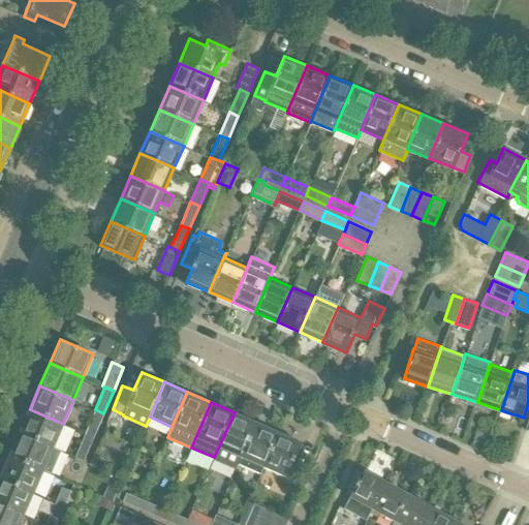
[(63,424),(30,409),(20,431),(54,445),(63,424)]
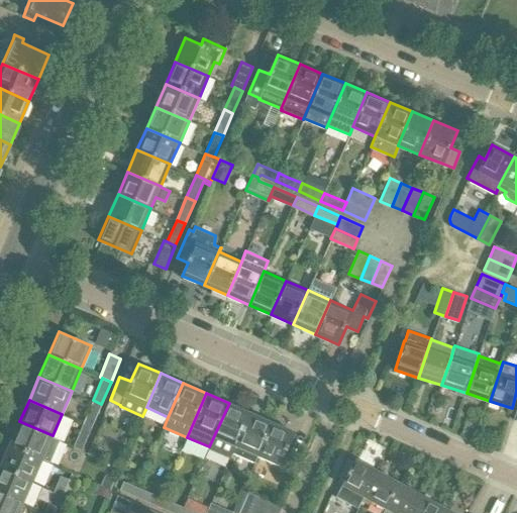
[(101,404),(93,400),(83,423),(91,427),(101,404)]
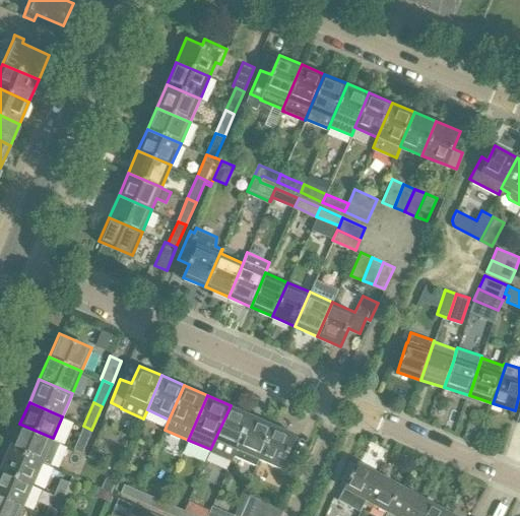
[(252,414),(231,405),(210,449),(233,459),(234,454),(235,454),(252,414)]
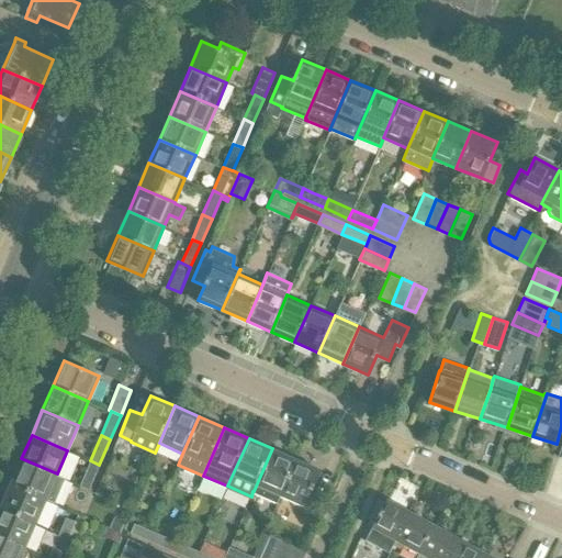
[(295,458),(272,448),(254,491),(277,502),(280,495),(295,458)]
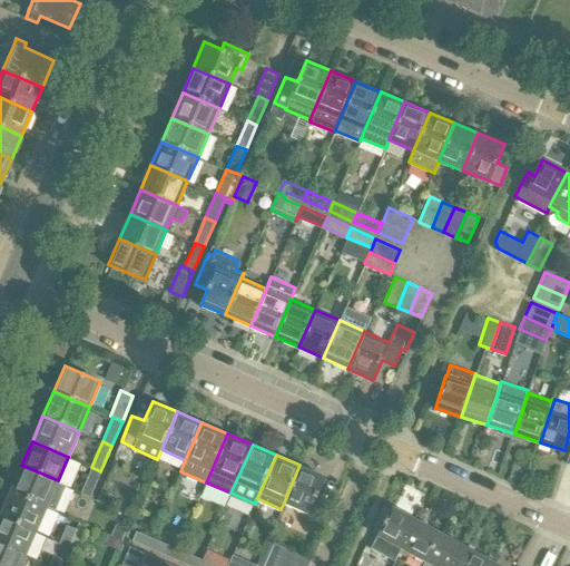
[(10,490),(47,506),(56,509),(67,484),(58,480),(21,465),(10,490)]
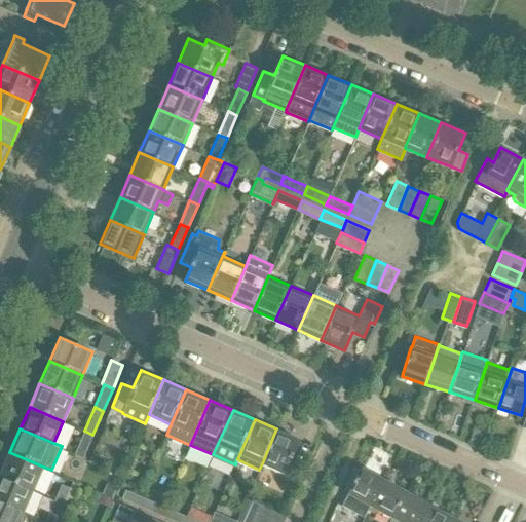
[(262,463),(285,474),(282,481),(293,486),(303,462),(292,457),(300,439),(276,429),(262,463)]
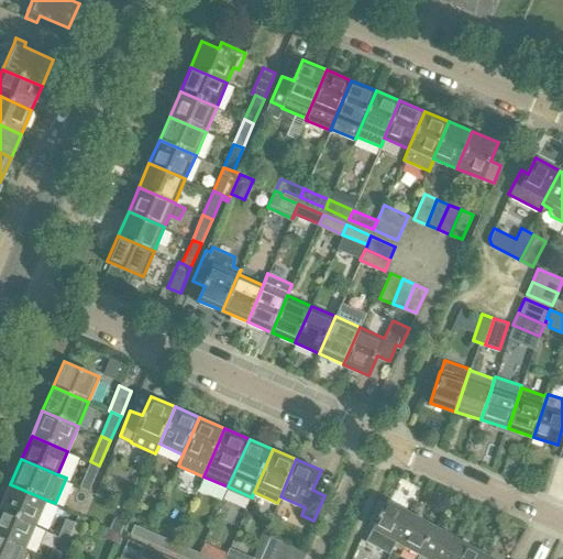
[(99,466),(90,461),(80,484),(89,488),(99,466)]
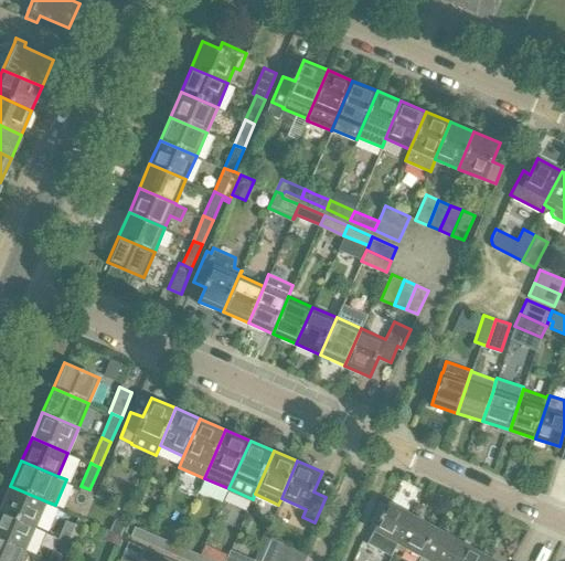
[(46,501),(10,486),(0,509),(35,526),(46,501)]
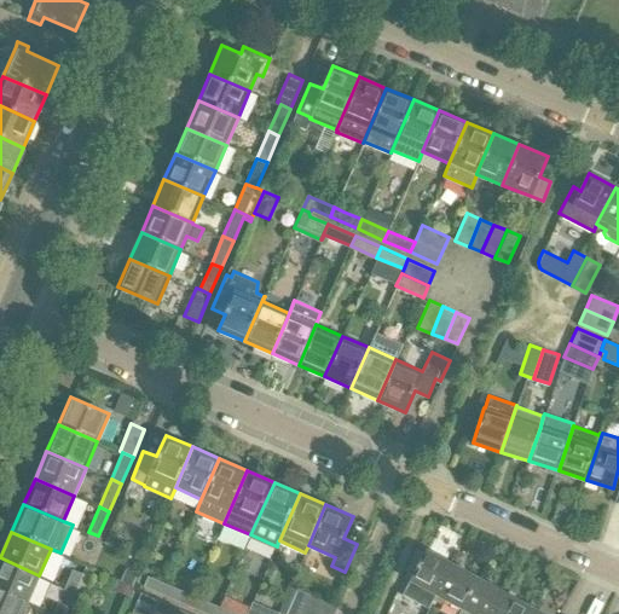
[(410,579),(401,594),(428,607),(435,594),(452,563),(426,549),(410,579)]
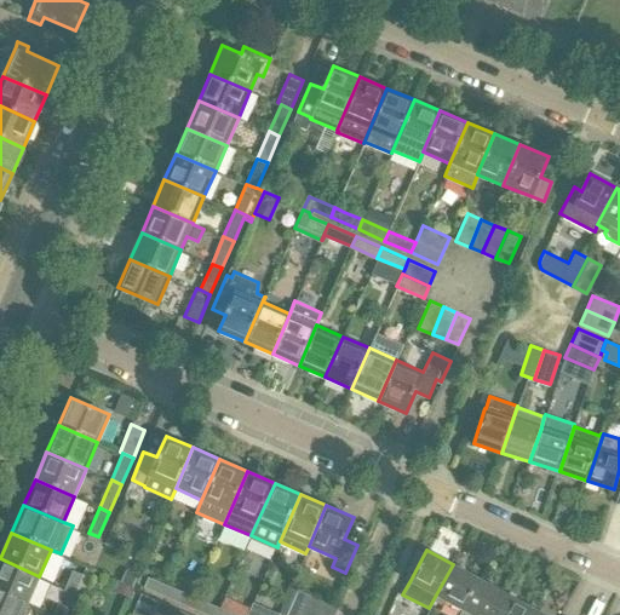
[(39,576),(0,558),(0,590),(28,602),(39,576)]
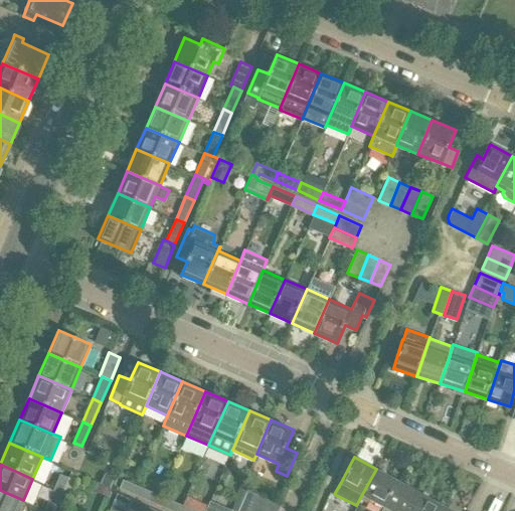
[(376,469),(362,494),(384,506),(397,481),(376,469)]
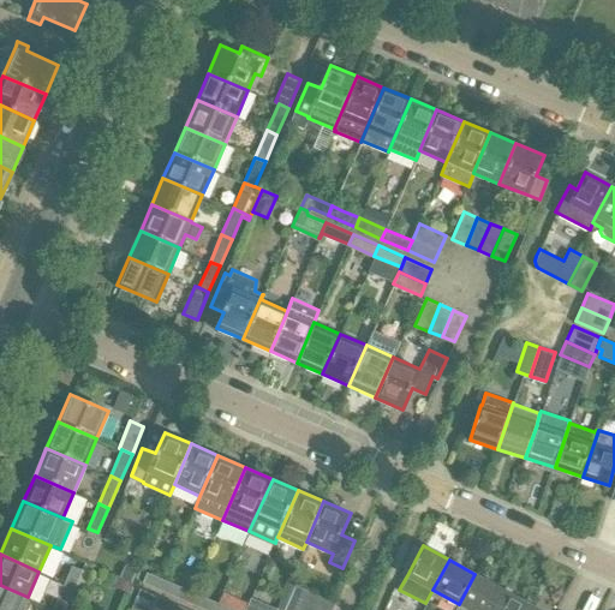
[(82,568),(72,564),(65,582),(73,586),(82,568)]
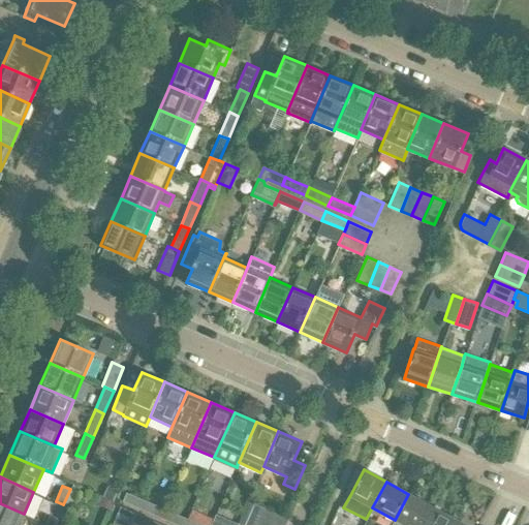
[(123,500),(136,506),(141,497),(126,492),(123,500)]
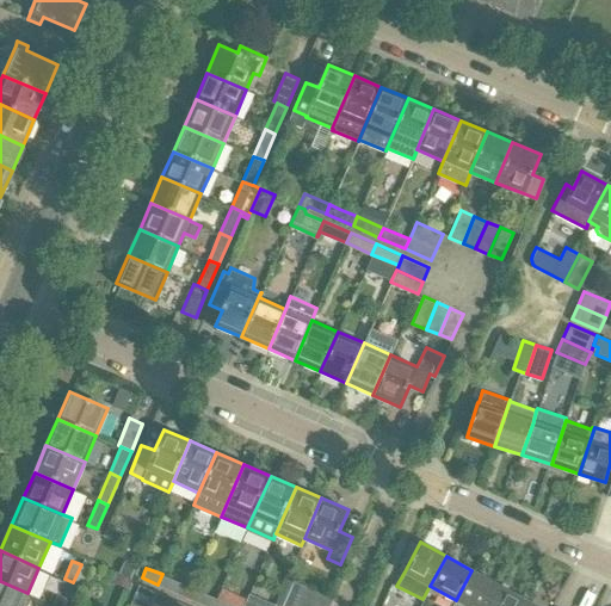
[(456,600),(451,605),(485,605),(498,583),(471,570),(456,600)]
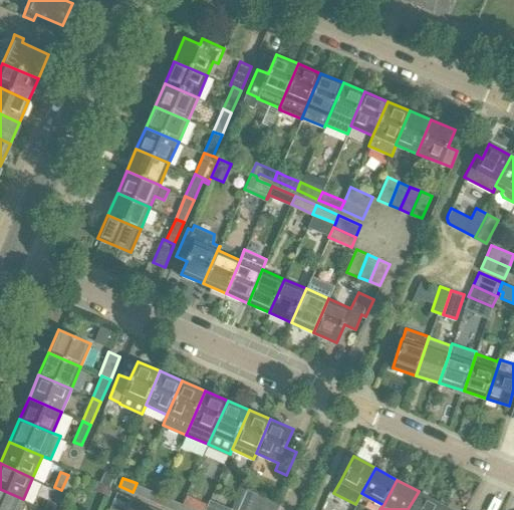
[(137,483),(133,492),(151,500),(155,491),(137,483)]
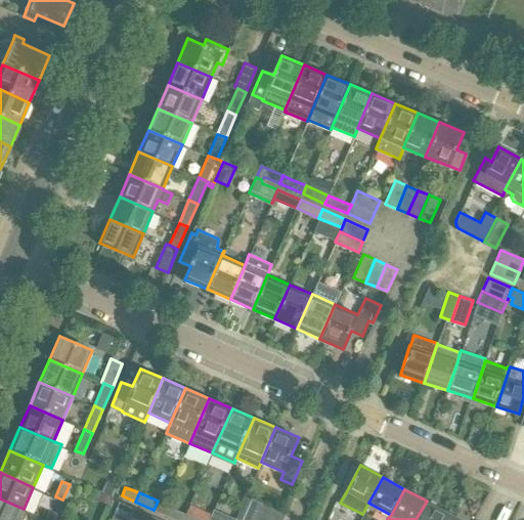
[(237,517),(236,518),(242,519),(255,519),(264,503),(245,494),(235,517),(237,517)]
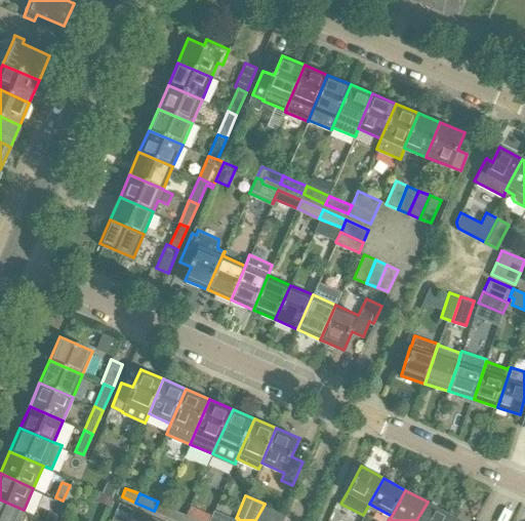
[(53,520),(63,501),(55,497),(45,519),(48,520),(53,520)]
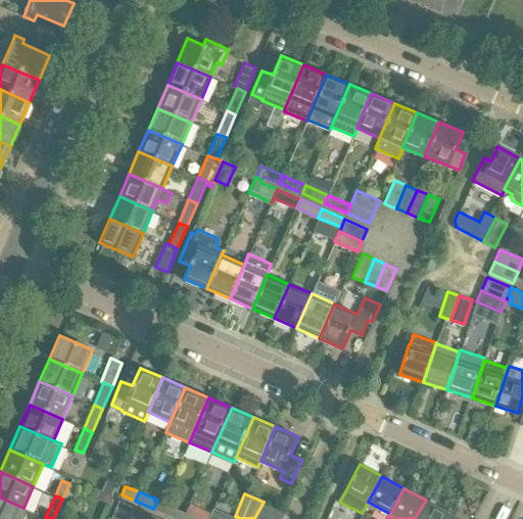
[(18,518),(24,508),(0,498),(0,518),(18,518)]
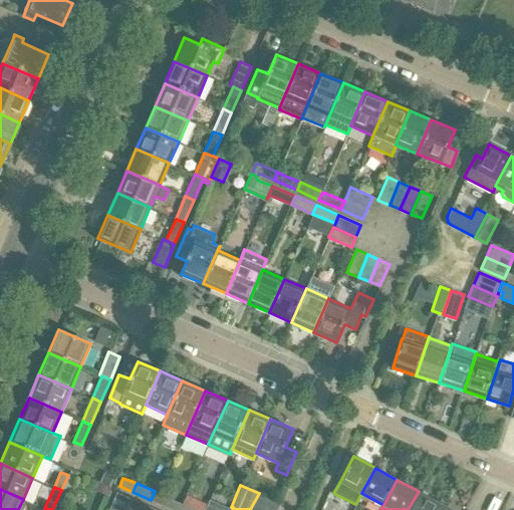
[(157,502),(161,493),(155,491),(151,500),(157,502)]
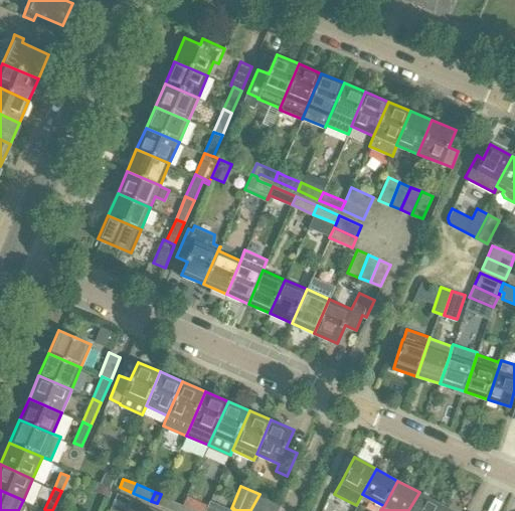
[(436,510),(440,504),(419,492),(408,510),(436,510)]
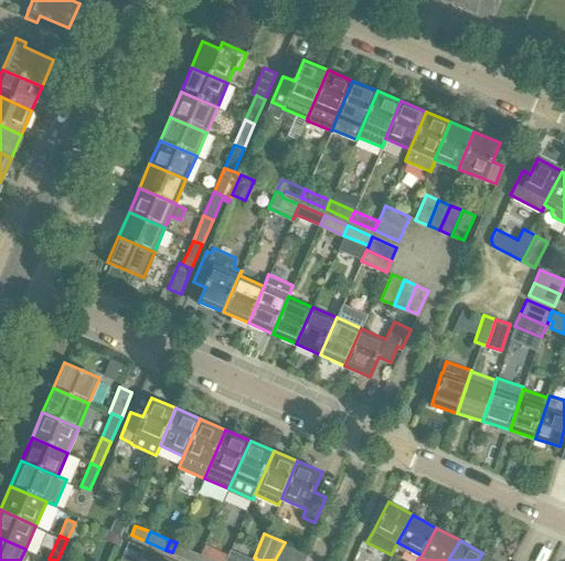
[(126,560),(139,560),(141,558),(145,548),(128,541),(120,559),(126,560)]
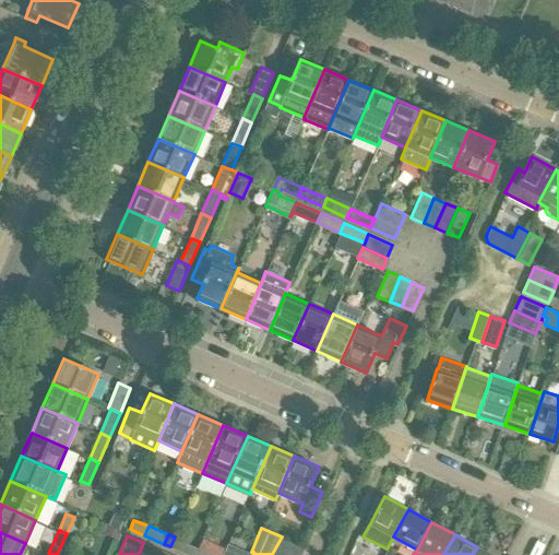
[(190,554),(194,554),(199,547),(175,536),(170,546),(190,554)]
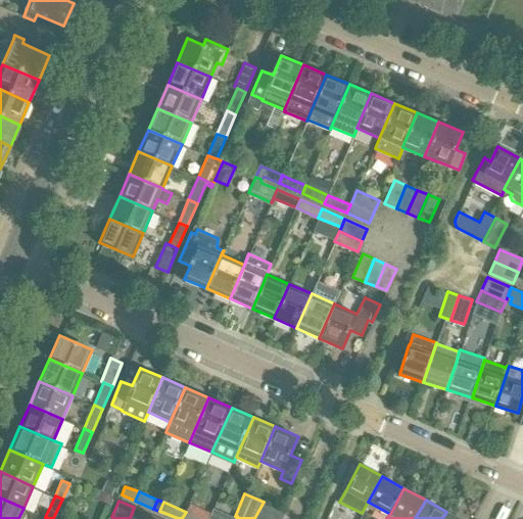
[(189,502),(186,512),(182,518),(208,518),(211,511),(189,502)]
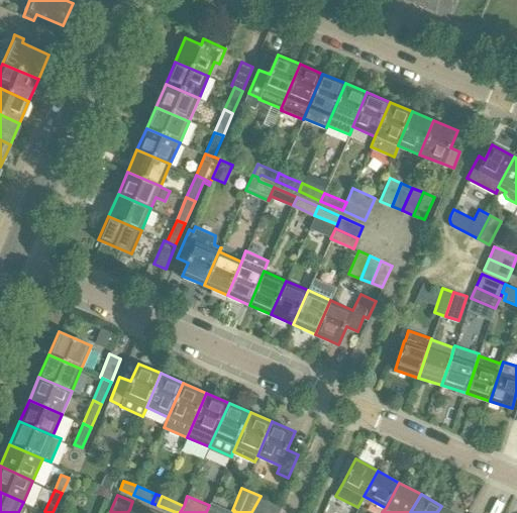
[(261,496),(251,512),(265,512),(271,500),(261,496)]
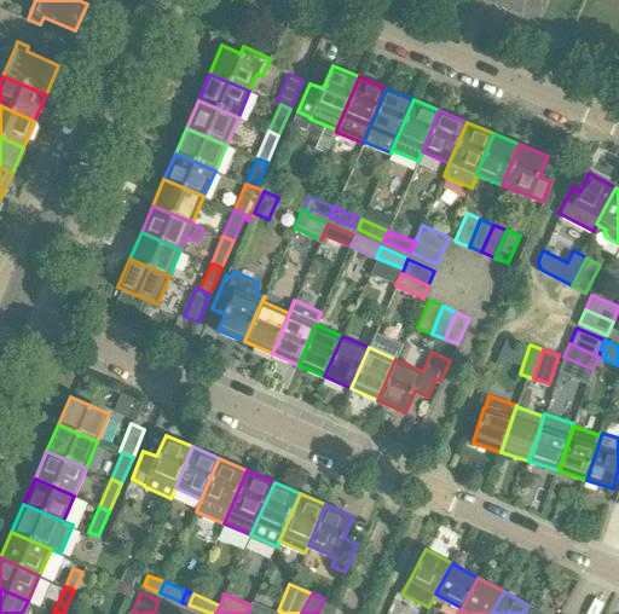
[(333,613),(337,604),(324,598),(317,613),(333,613)]
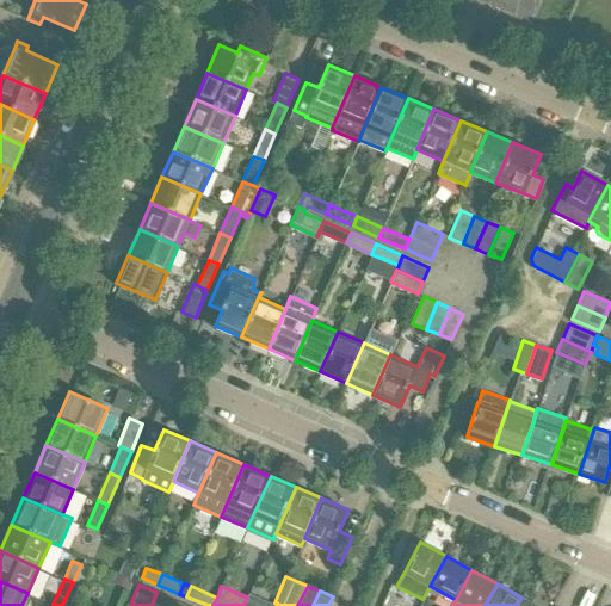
[(156,592),(153,603),(161,605),(180,605),(183,603),(156,592)]
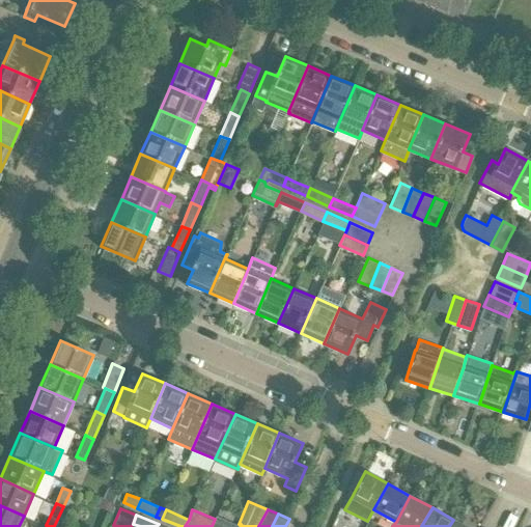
[(217,515),(215,519),(212,526),(239,526),(240,525),(241,524),(239,524),(217,515)]
